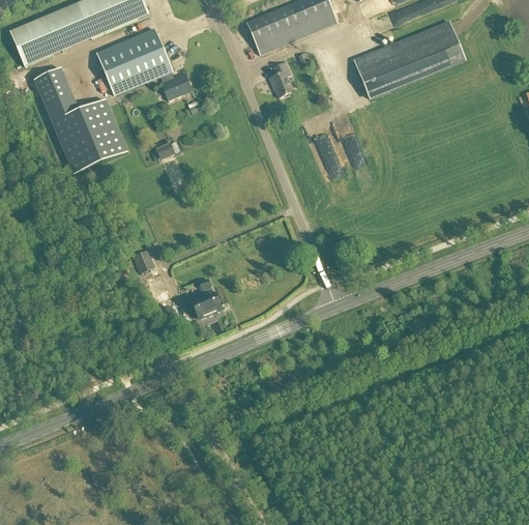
[(79,0),(77,1),(9,30),(23,64),(148,12),(143,0),(79,0)]
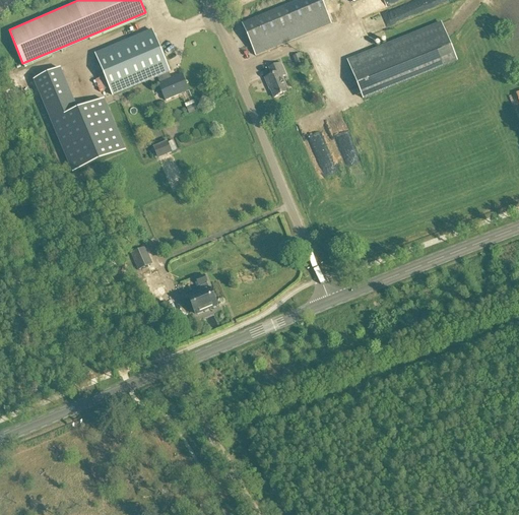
[(254,52),(329,19),(321,0),(287,0),(241,20),(254,52)]
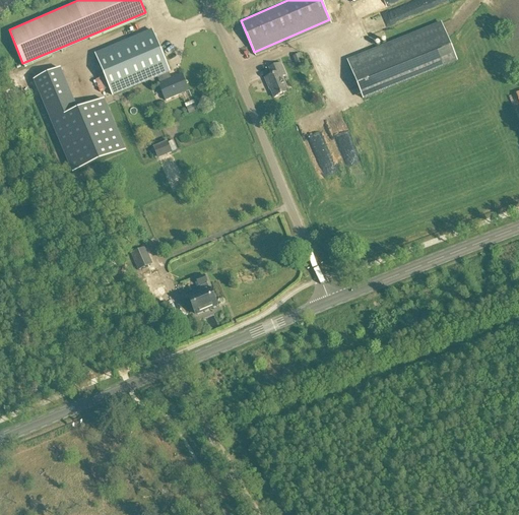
[(362,95),(455,58),(441,20),(347,59),(362,95)]
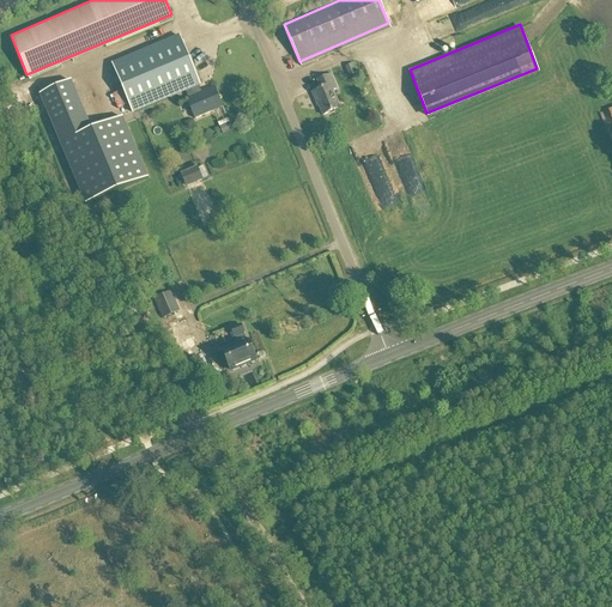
[(200,89),(195,79),(199,78),(180,34),(113,62),(131,105),(183,84),(188,93),(186,95),(194,114),(222,102),(213,84),(200,89)]
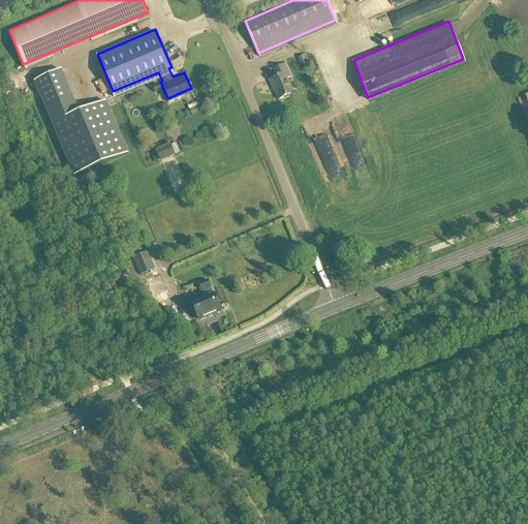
[(305,52),(298,55),(301,62),(308,59),(305,52)]
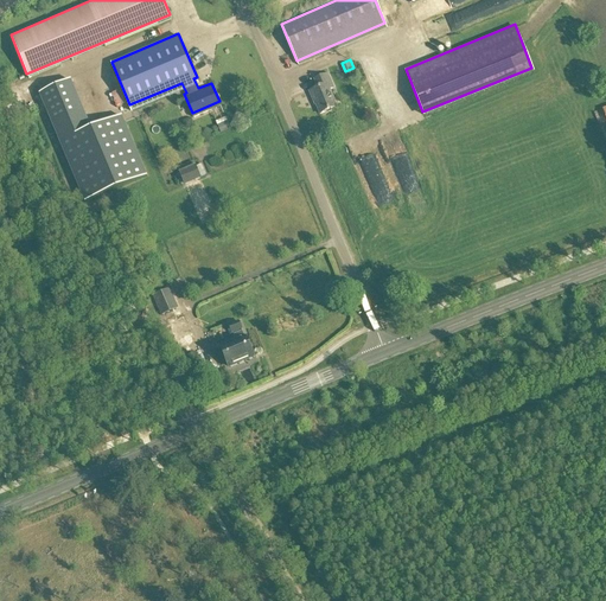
[(326,70),(313,75),(318,84),(308,88),(313,101),(316,101),(319,109),(336,103),(329,85),(333,84),(326,70)]
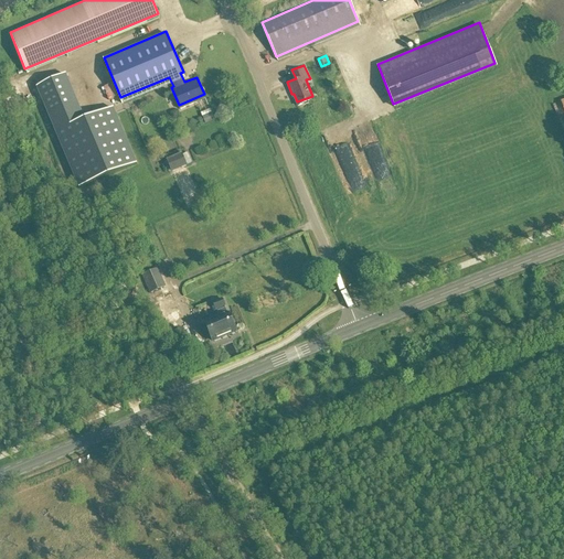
[(65,71),(36,83),(78,183),(136,159),(113,105),(85,117),(65,71)]
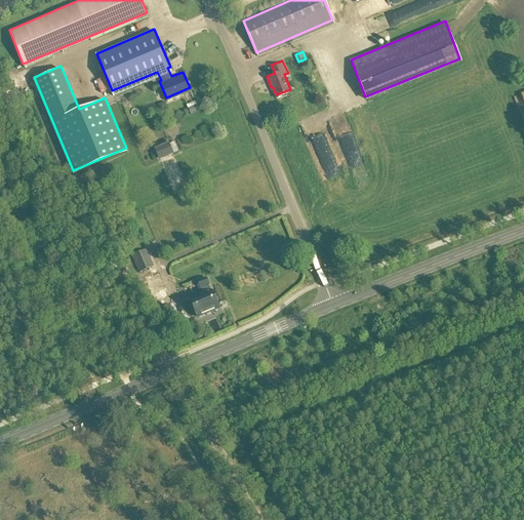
[(191,111),(199,108),(195,98),(188,102),(191,111)]
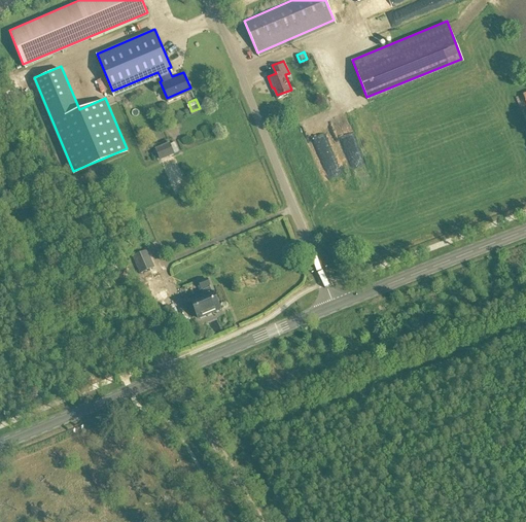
[(177,148),(173,139),(153,147),(158,157),(177,148)]
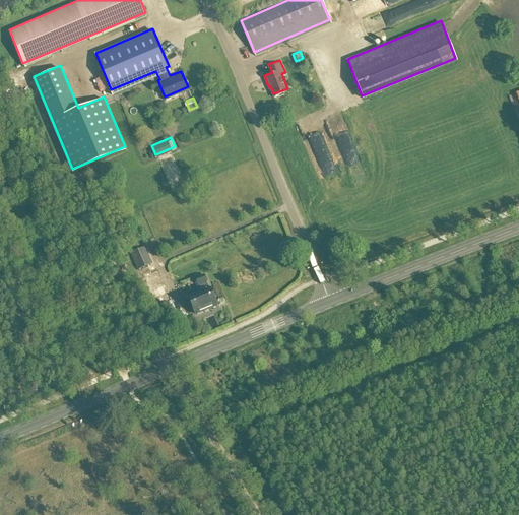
[(151,261),(144,244),(129,250),(136,267),(151,261)]
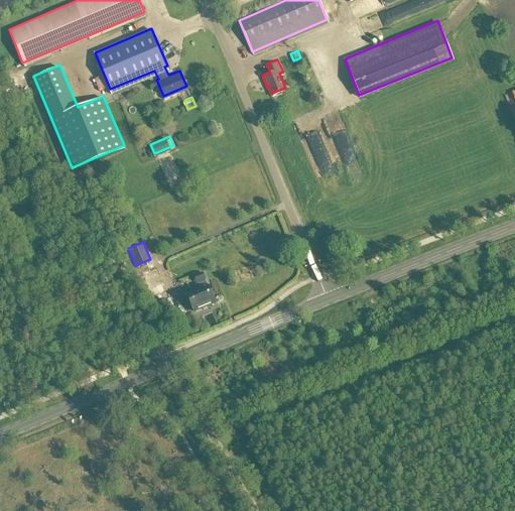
[(151,285),(162,281),(154,259),(142,264),(151,285)]
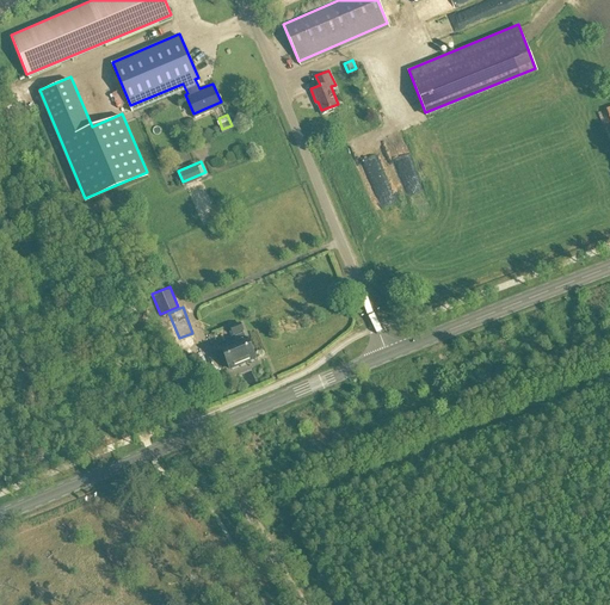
[(238,340),(221,347),(229,365),(254,355),(239,320),(229,325),(233,332),(234,331),(238,340)]
